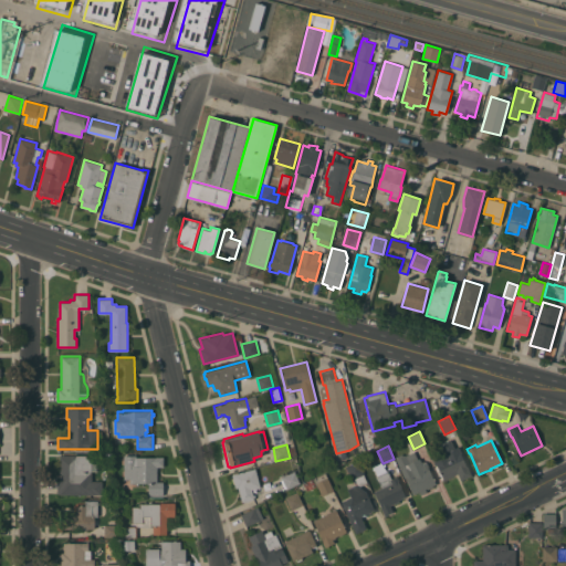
[(443,480),(433,458),(449,450),(449,449),(456,446),(456,447),(458,446),(471,474),(461,480),(458,473),(443,480)]
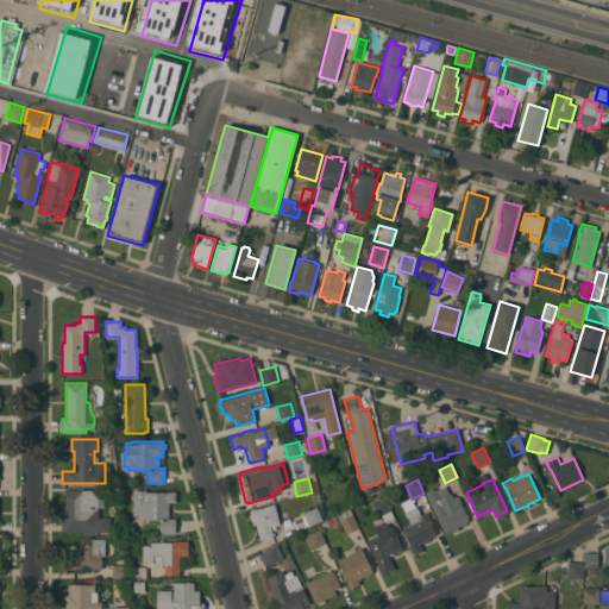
[(465,522),(466,523),(459,526),(459,525),(444,532),(437,514),(435,514),(426,494),(428,493),(427,490),(432,488),(433,490),(435,489),(440,498),(451,494),(453,500),(459,497),(462,502),(460,503),(469,521),(465,522)]
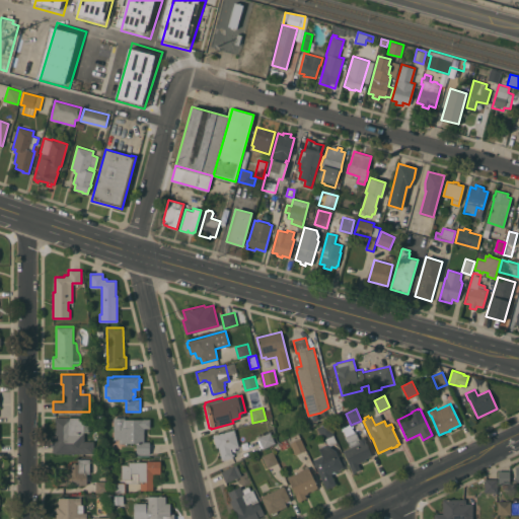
[(55,417),(84,418),(88,418),(88,432),(84,432),(84,441),(93,441),(93,453),(55,453),(55,452),(52,452),(52,441),(55,441),(55,417)]
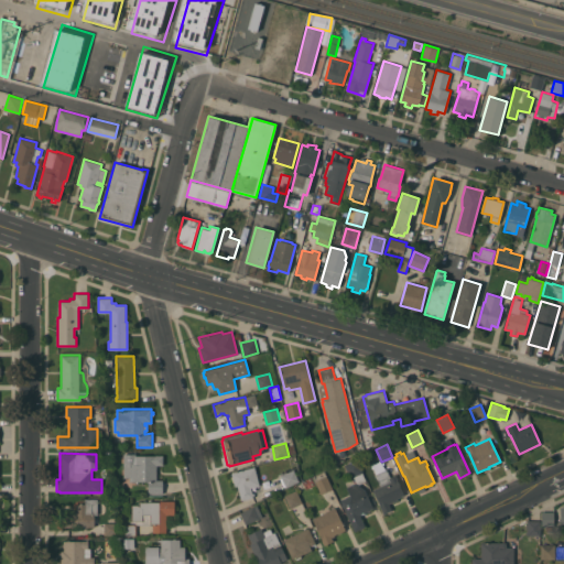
[(123,454),(136,454),(136,455),(163,455),(163,465),(156,465),(156,479),(162,479),(162,492),(148,492),(148,481),(136,481),(136,485),(123,485),(123,454)]
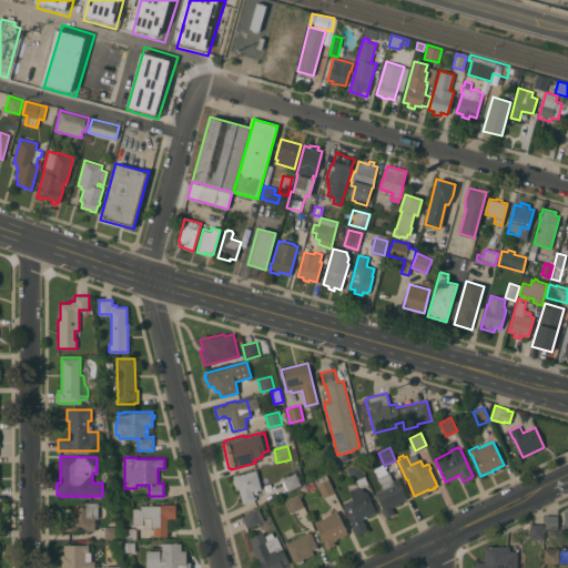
[(359,463),(365,475),(365,476),(368,484),(359,487),(356,479),(353,480),(347,468),(359,463)]
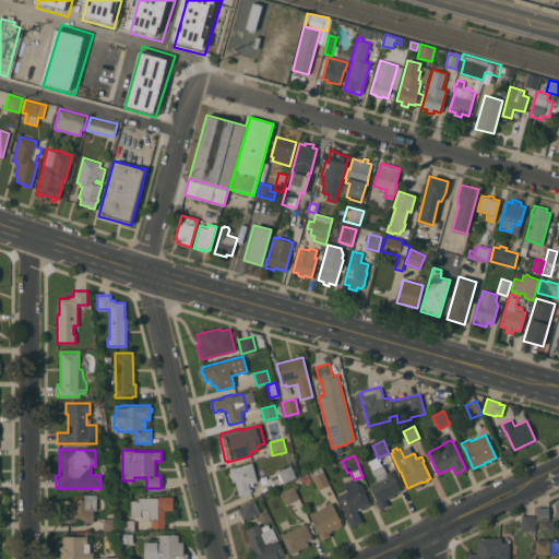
[(252,462),(257,480),(249,483),(250,488),(251,488),(252,490),(250,490),(251,492),(239,496),(235,480),(233,482),(232,477),(230,477),(229,473),(229,472),(229,468),(252,462)]
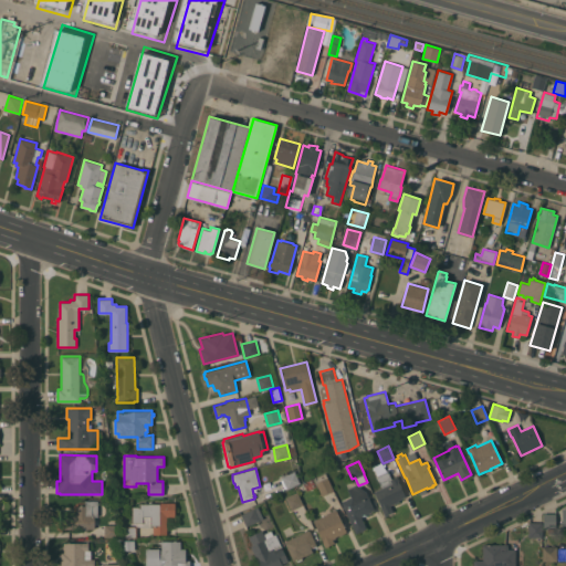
[(374,491),(381,488),(376,475),(387,470),(390,478),(395,475),(395,477),(397,477),(399,480),(398,481),(406,496),(399,500),(400,501),(390,504),(394,512),(385,515),(374,491)]
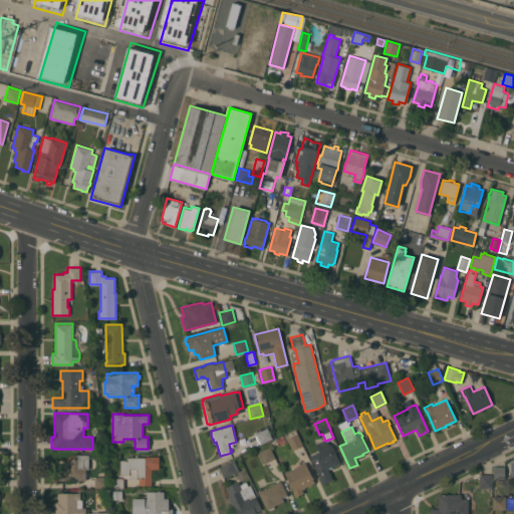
[(257,433),(256,431),(260,428),(261,430),(267,428),(272,438),(260,444),(255,433),(257,433)]
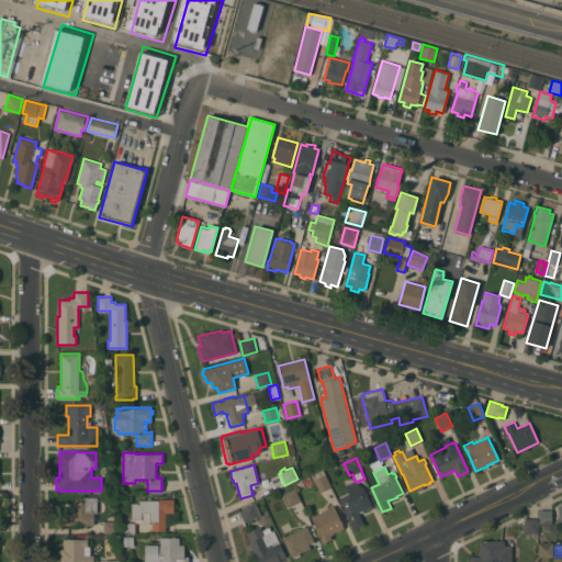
[(314,479),(325,474),(332,486),(319,492),(314,479)]
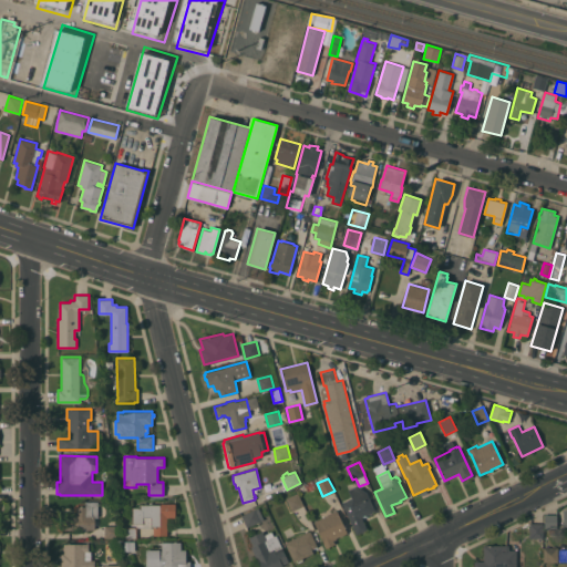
[(344,509),(342,506),(343,506),(342,503),(342,502),(347,500),(348,501),(352,498),(348,490),(357,485),(359,486),(367,492),(375,511),(362,517),(367,528),(357,534),(344,509)]
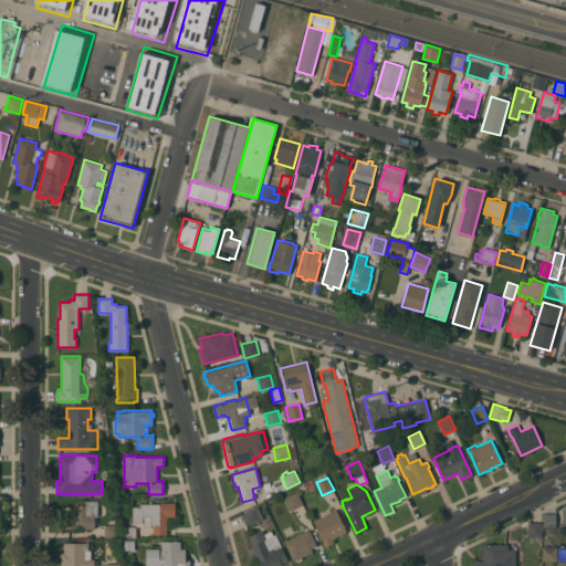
[(296,491),(303,504),(291,510),(285,498),(296,491)]
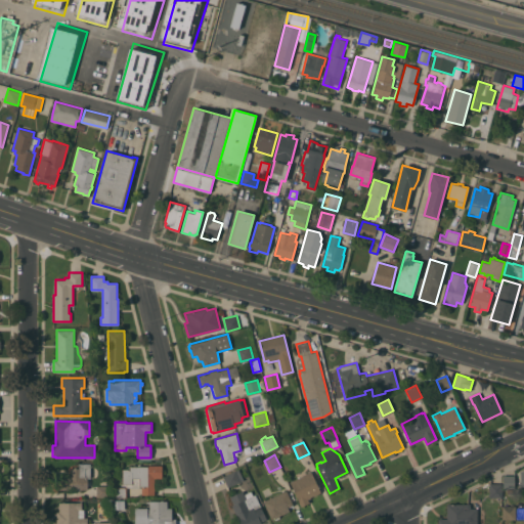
[(57,489),(57,478),(63,478),(63,476),(71,476),(71,468),(79,468),(79,463),(91,463),(90,477),(88,478),(88,489),(57,489)]
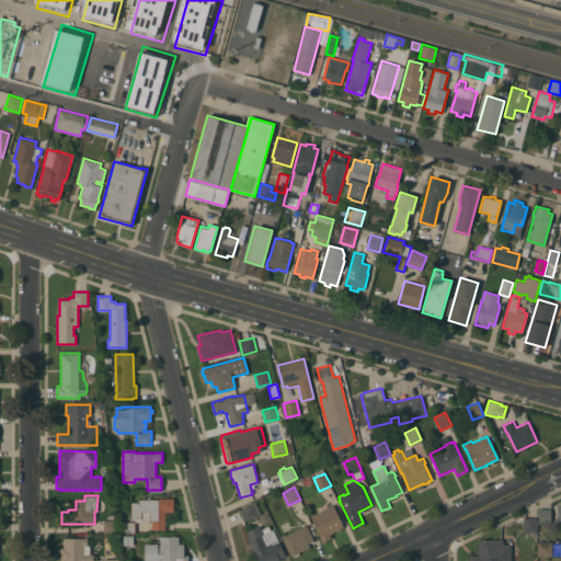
[(158,499),(158,497),(173,497),(173,512),(165,512),(165,529),(151,529),(151,522),(136,522),(136,533),(121,533),(121,522),(135,522),(135,518),(130,518),(130,502),(137,502),(137,503),(139,503),(139,499),(158,499)]
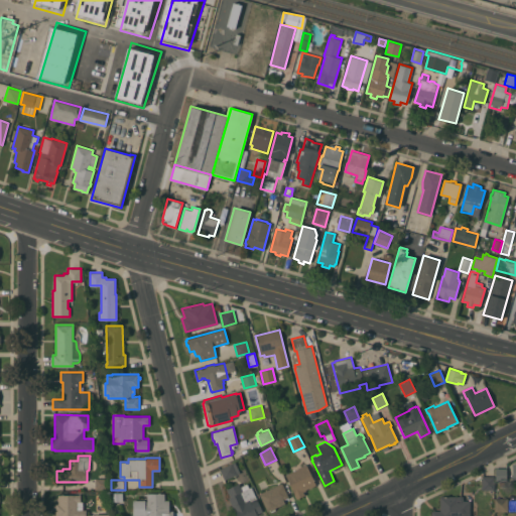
[(235,461),(240,472),(225,480),(220,469),(235,461)]
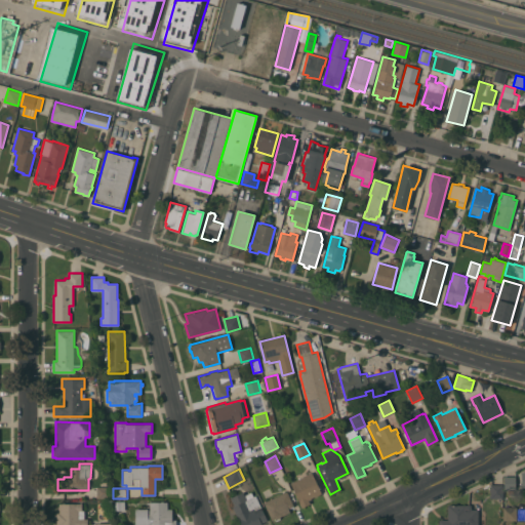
[(304,477),(304,476),(312,472),(321,492),(311,497),(311,498),(309,499),(311,503),(301,508),(299,502),(299,501),(290,482),(304,477)]
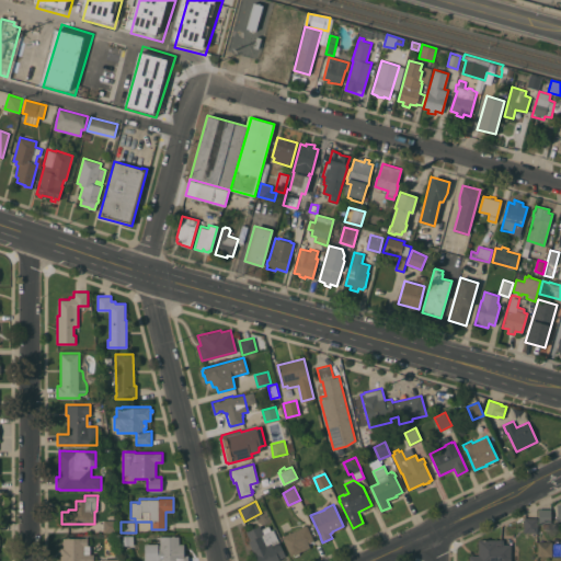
[(551,508),(551,522),(538,523),(538,508),(551,508)]
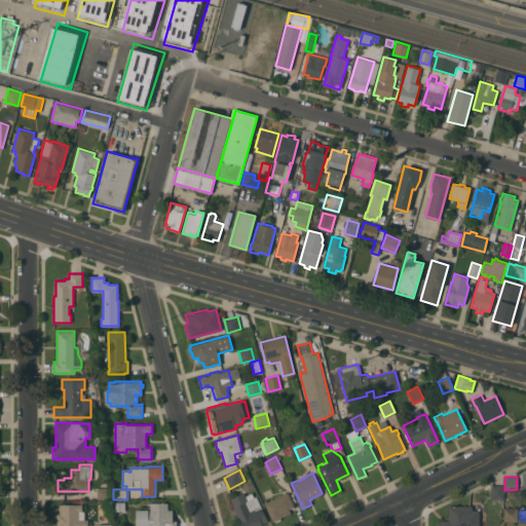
[(504,485),(503,499),(491,498),(492,485),(504,485)]
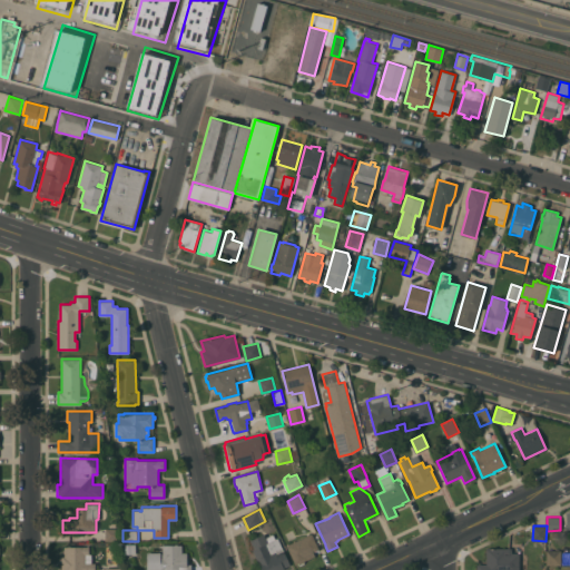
[(120,528),(120,540),(105,540),(105,528),(120,528)]
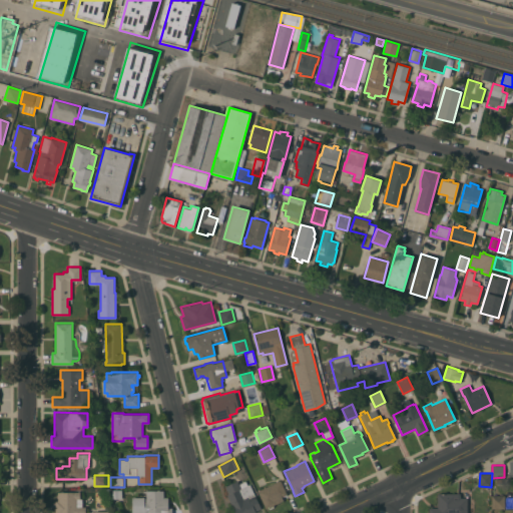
[(235,512),(226,494),(228,493),(225,486),(237,480),(238,483),(245,480),(247,485),(249,483),(262,508),(255,510),(255,512),(252,512),(235,512)]
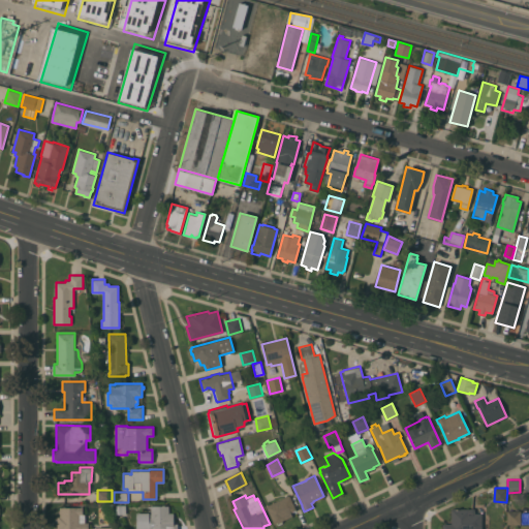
[(285,497),(284,496),(287,495),(287,496),(289,495),(296,509),(290,511),(292,516),(282,520),(282,521),(278,524),(277,522),(274,524),(266,505),(285,497)]
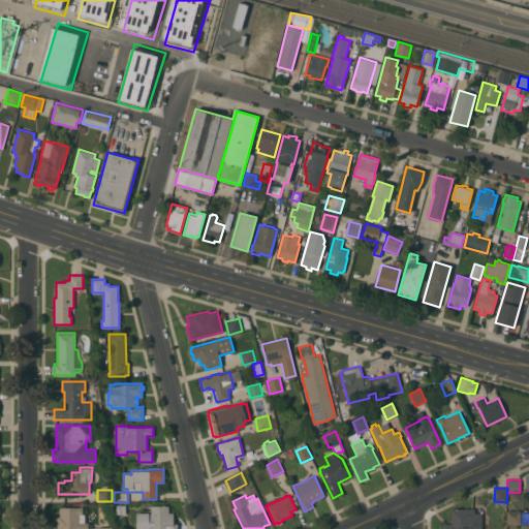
[(115,505),(125,504),(126,514),(116,514),(115,505)]
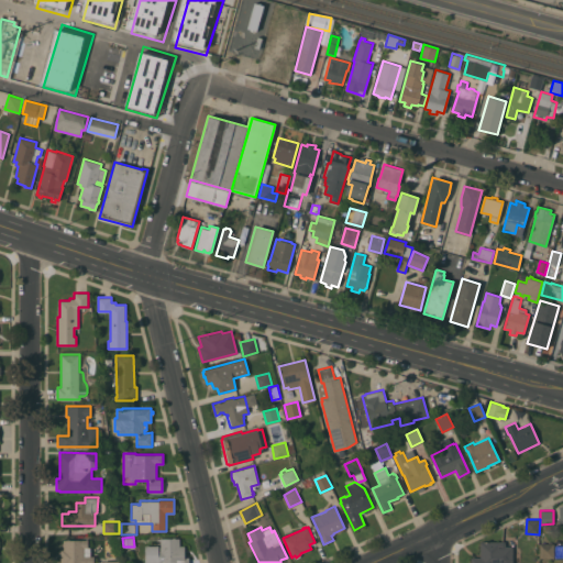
[(179,538),(179,545),(185,545),(185,556),(189,556),(189,562),(145,562),(145,545),(158,545),(158,550),(159,550),(159,547),(161,547),(161,538),(179,538)]
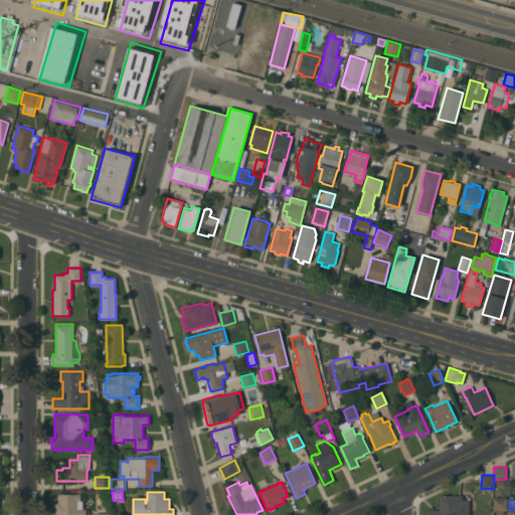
[(80,494),(80,500),(82,500),(82,508),(86,508),(86,514),(55,514),(55,502),(58,502),(58,501),(57,500),(57,497),(57,496),(57,494),(80,494)]
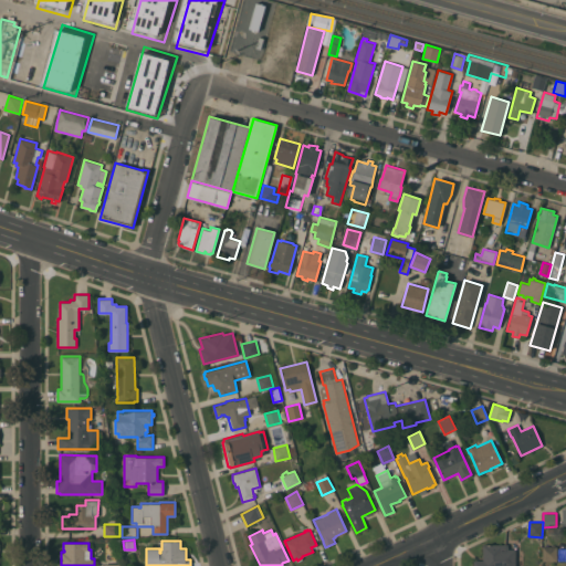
[(482,544),(507,544),(507,548),(515,548),(515,565),(473,565),(473,559),(482,559),(482,544)]
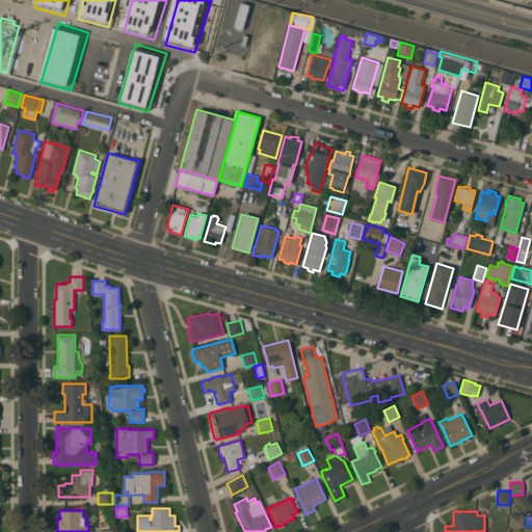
[(523,513),(523,527),(510,527),(510,513),(523,513)]
